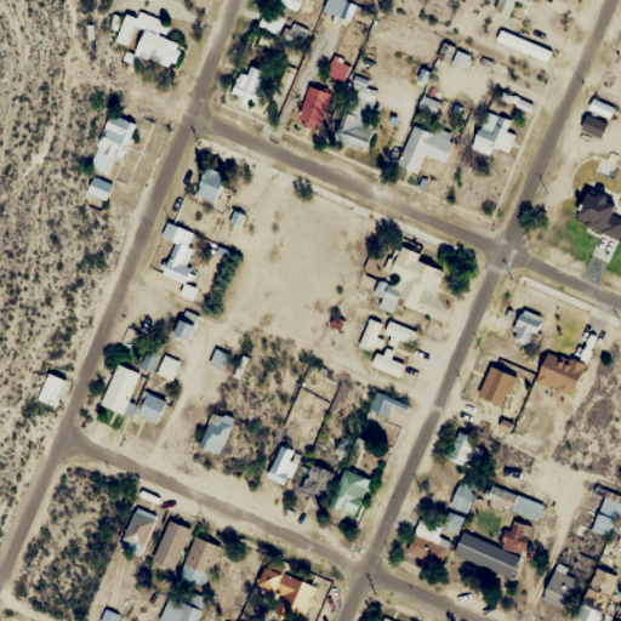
[(346,3),(341,0),(328,0),(323,10),(339,17),(346,3)]
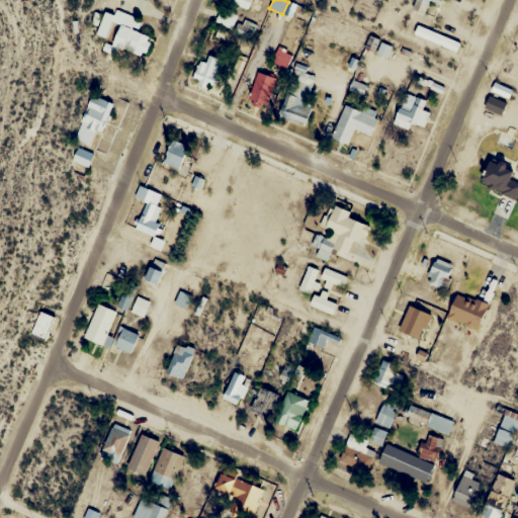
[(216,20),(231,29),(238,18),(222,8),(216,20)]
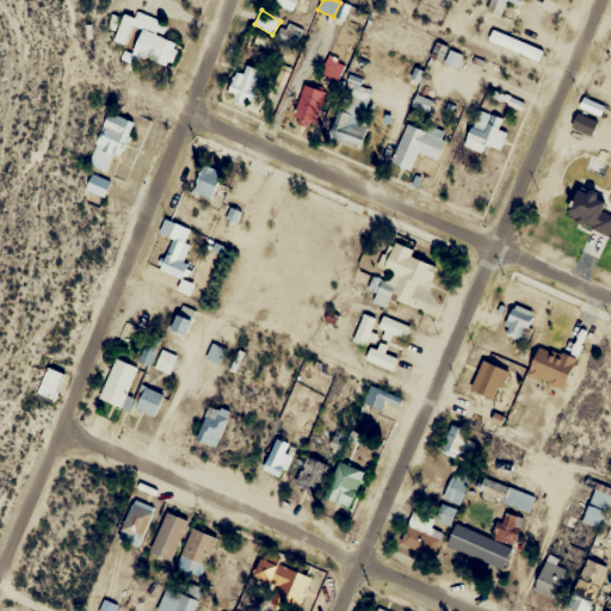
[(179,44),(161,37),(167,23),(136,12),(135,17),(124,12),(112,43),(125,48),(133,26),(141,29),(129,60),(135,62),(139,55),(171,67),(179,44)]
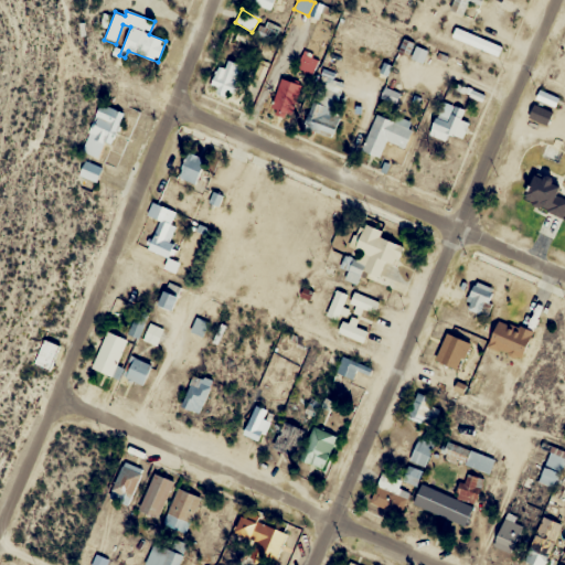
[(354,17),(341,12),(304,127),(332,137),(340,115),(333,113),(342,85),(333,82),(354,17)]
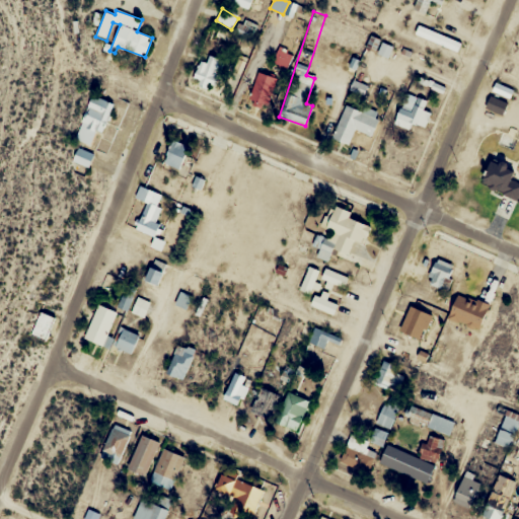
[(257,25),(242,17),(235,31),(250,40),(257,25)]
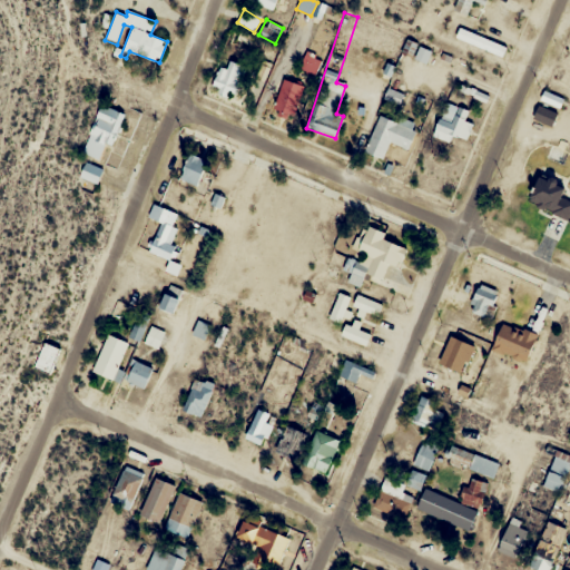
[(502,55),(505,46),(460,28),(457,37),(502,55)]
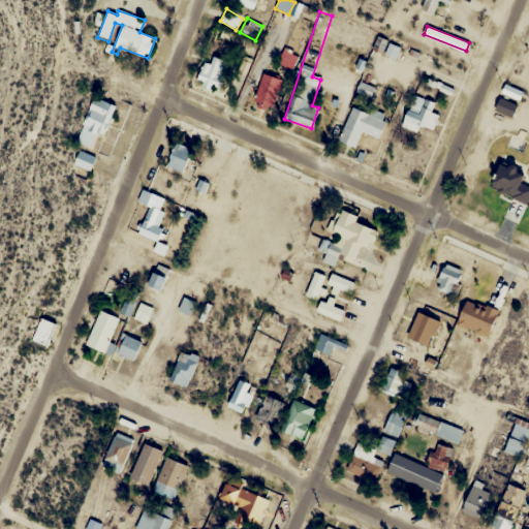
[(366,61),(360,58),(365,45),(337,33),(327,54),(362,70),(366,61)]
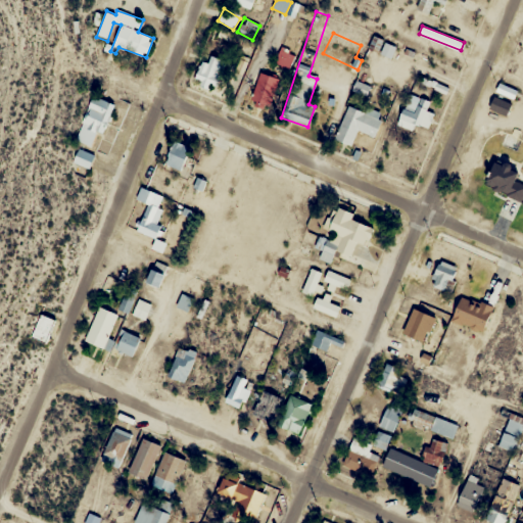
[(276,64),(290,67),(295,49),(281,46),(276,64)]
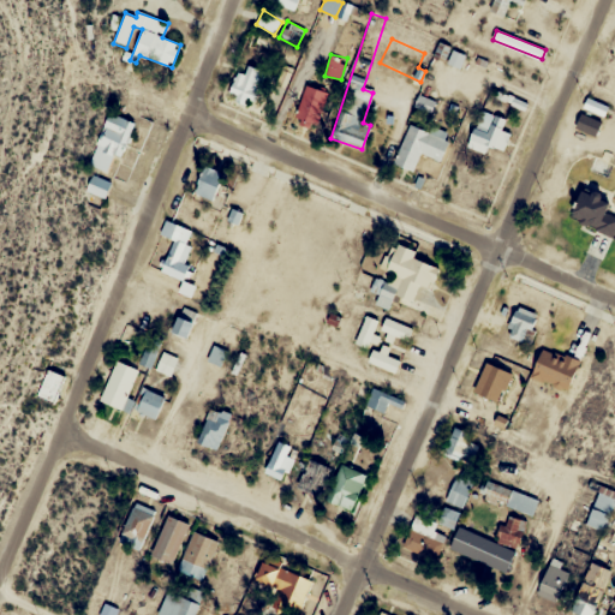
[(228,96),(250,106),(266,72),(245,63),(228,96)]
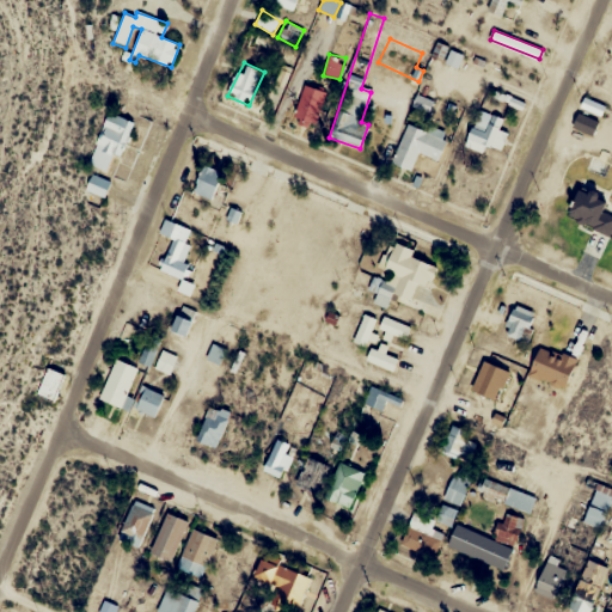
[(312,127),(329,92),(307,81),(291,116),(312,127)]
